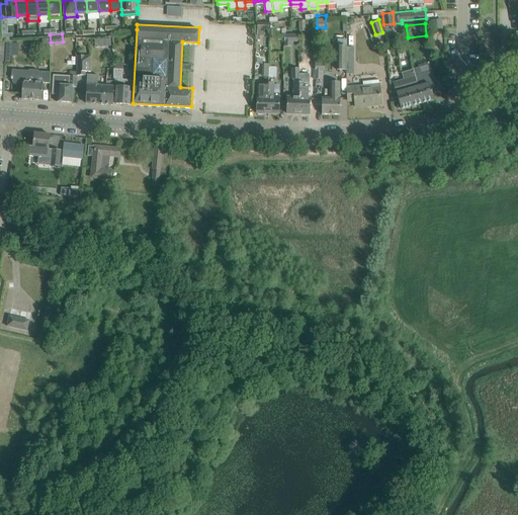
[(340,52),(337,52),(337,68),(346,68),(346,58),(346,45),(346,44),(340,44),(340,52)]
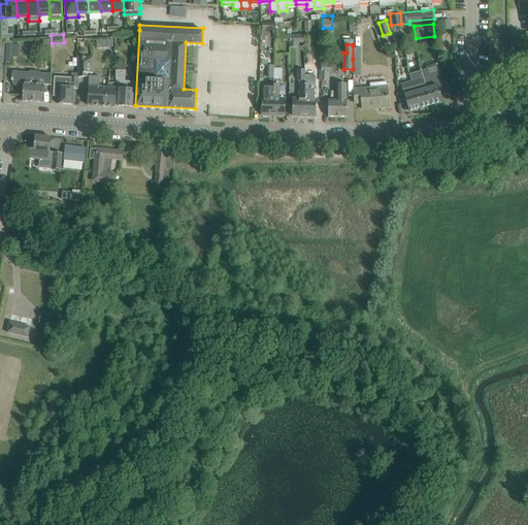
[(78,56),(78,71),(78,72),(78,74),(87,74),(87,71),(93,71),(92,56),(78,56)]
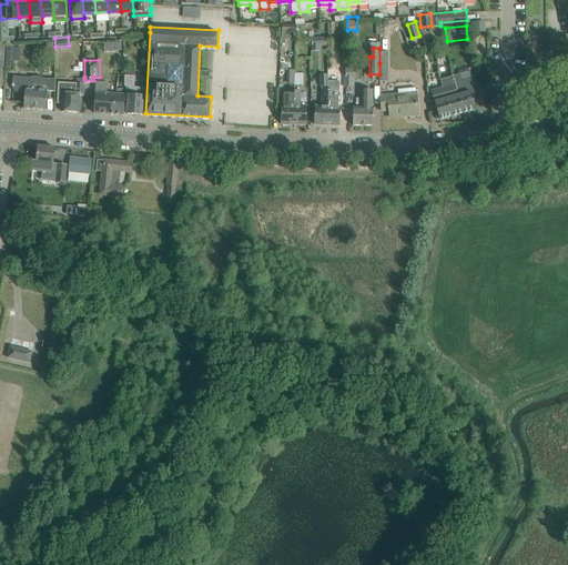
[(304,80),(304,70),(291,69),(290,80),(304,80)]
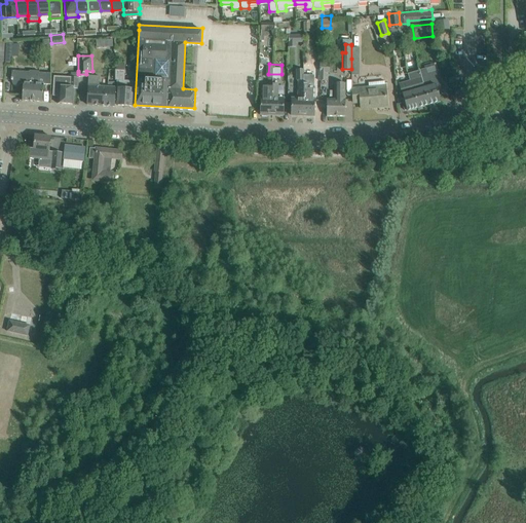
[(118,86),(118,92),(118,103),(132,104),(133,87),(134,78),(125,78),(124,68),(115,67),(115,77),(117,78),(116,86),(118,86)]
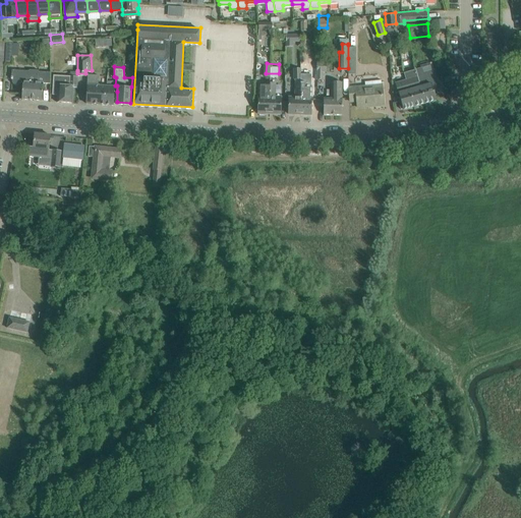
[(289,96),(289,102),(289,112),(300,112),(300,77),(301,66),(293,66),(293,77),(295,77),(295,81),(296,81),(295,96),(289,96)]
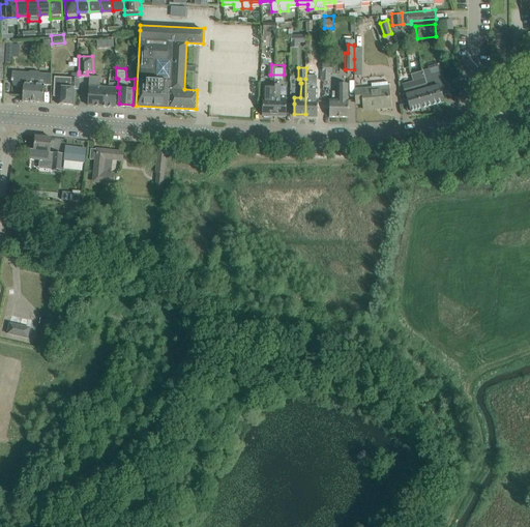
[(423,76),(432,103),(444,99),(441,89),(443,88),(443,89),(444,89),(442,83),(445,82),(442,69),(430,72),(428,67),(422,69),(422,67),(421,67),(423,76)]
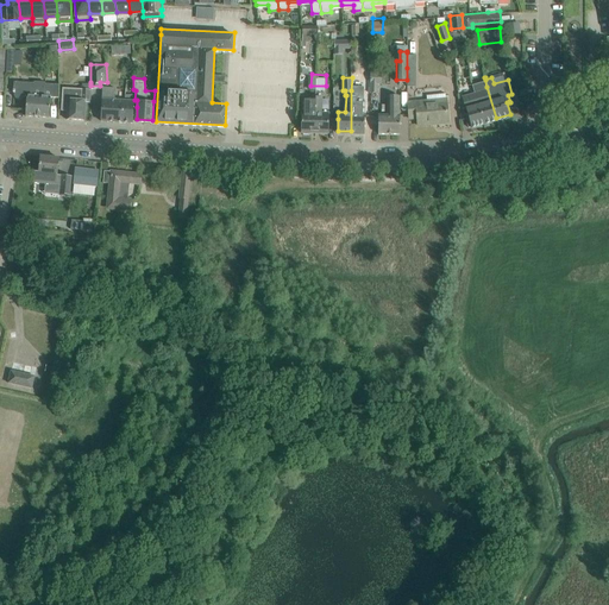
[(26,93),(25,113),(49,115),(50,94),(60,95),(58,82),(45,81),(45,80),(33,79),(33,80),(13,79),(13,89),(14,89),(14,90),(14,92),(14,93),(14,94),(16,95),(17,96),(18,96),(20,96),(22,96),(23,95),(24,94),(24,93),(26,93)]
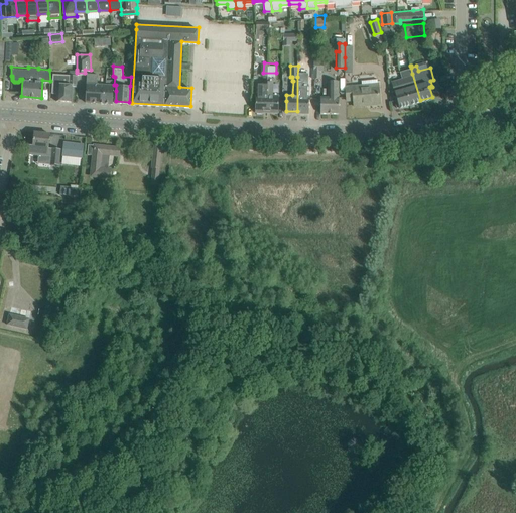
[(56,99),(72,100),(73,84),(76,85),(77,71),(77,70),(70,69),(70,74),(66,74),(66,78),(53,78),(52,91),(56,92),(56,99)]
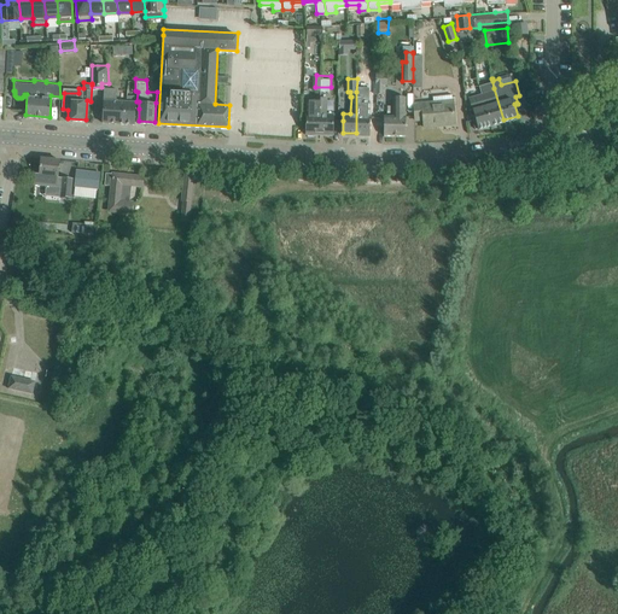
[(103,121),(122,122),(123,110),(124,110),(124,100),(116,100),(117,87),(104,87),(104,99),(103,121)]
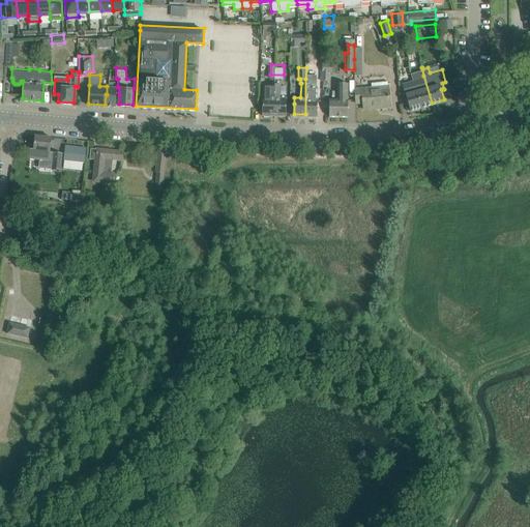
[(412,79),(420,107),(432,103),(423,76),(412,79)]
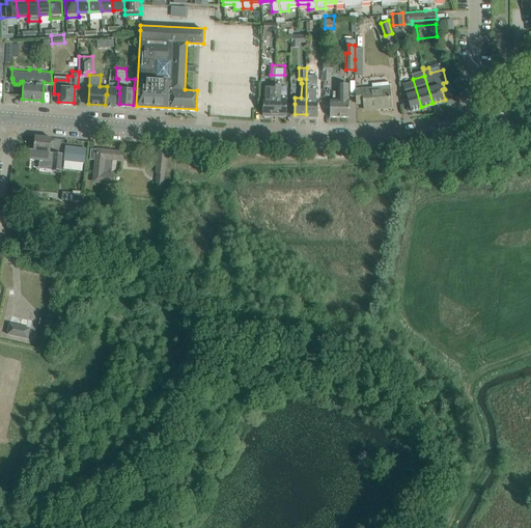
[(312,79),(306,79),(306,114),(317,114),(317,98),(317,86),(311,86),(312,79)]
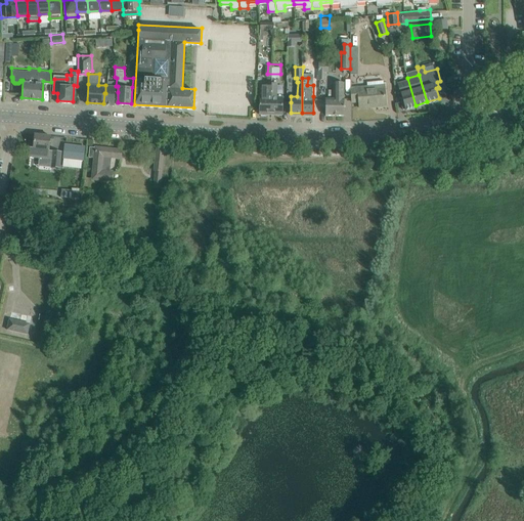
[(397,81),(400,91),(403,99),(401,100),(403,107),(405,106),(405,107),(416,105),(407,78),(397,81)]
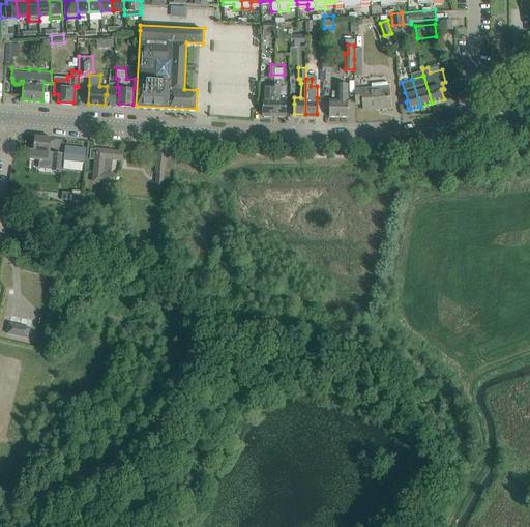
[(105,105),(115,105),(116,86),(115,81),(109,80),(108,86),(107,86),(107,94),(106,94),(105,105)]
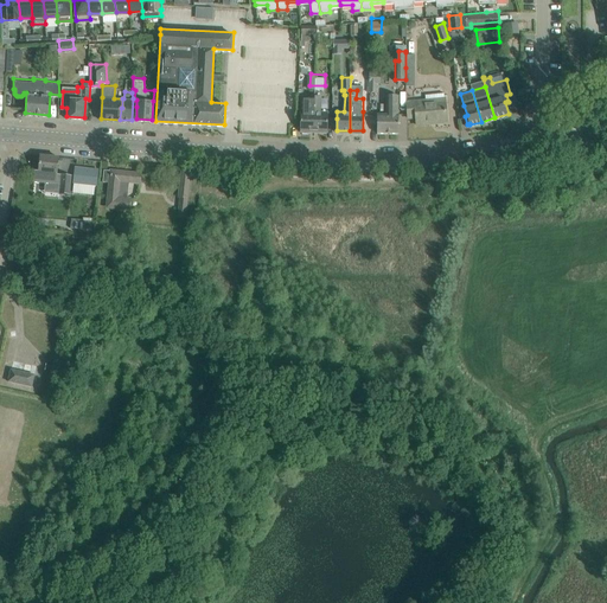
[(308,129),(314,129),(314,94),(310,94),(310,95),(301,95),(301,110),(301,129),(302,129),(302,132),(308,132),(308,129)]
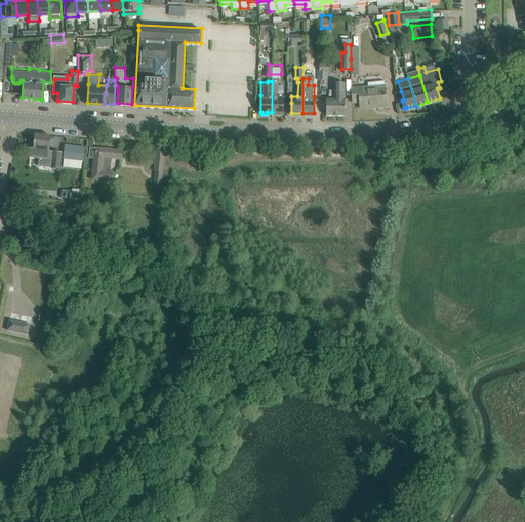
[(277,81),(272,81),(272,112),(283,112),(283,96),(277,96),(277,81)]
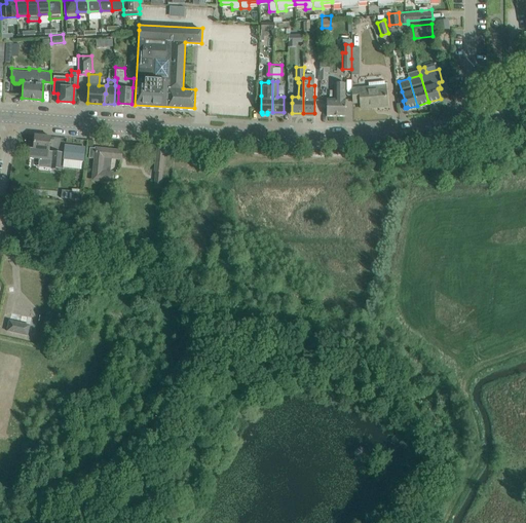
[(335,81),(335,98),(327,98),(327,113),(345,114),(345,97),(345,81),(335,81)]
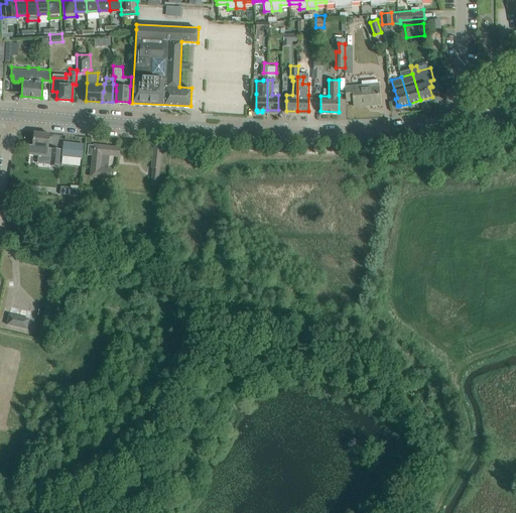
[(354,104),(355,104),(380,102),(378,83),(346,86),(347,98),(354,98),(354,104)]
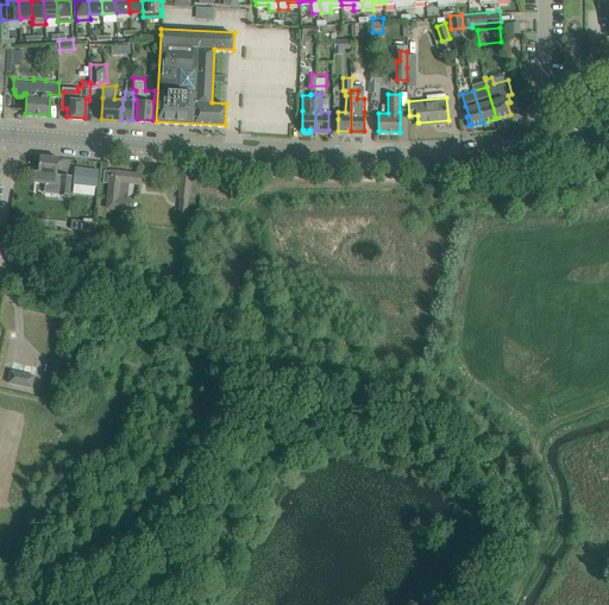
[(36,170),(35,180),(55,182),(56,174),(58,156),(41,153),(39,170),(36,170)]
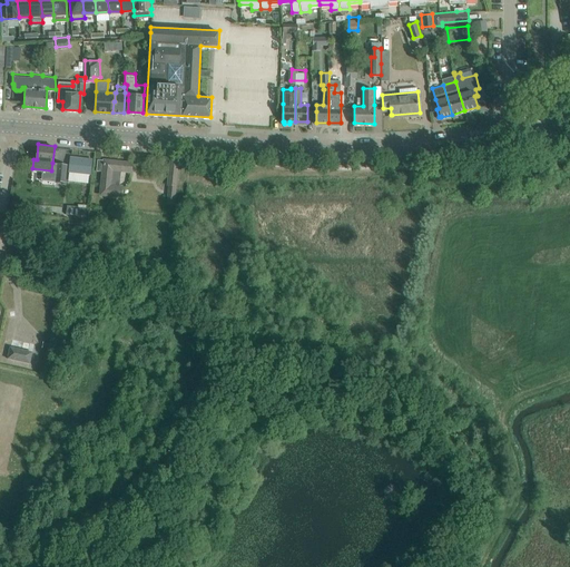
[(70,154),(69,169),(91,173),(92,157),(70,154)]
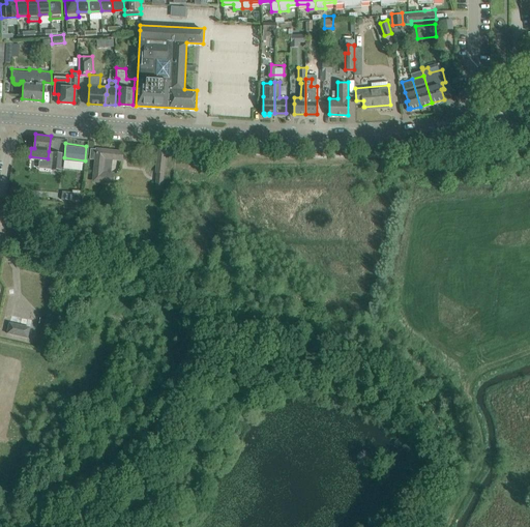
[(91,146),(89,156),(96,157),(93,179),(113,180),(114,172),(111,172),(111,165),(112,156),(122,157),(123,150),(91,146)]
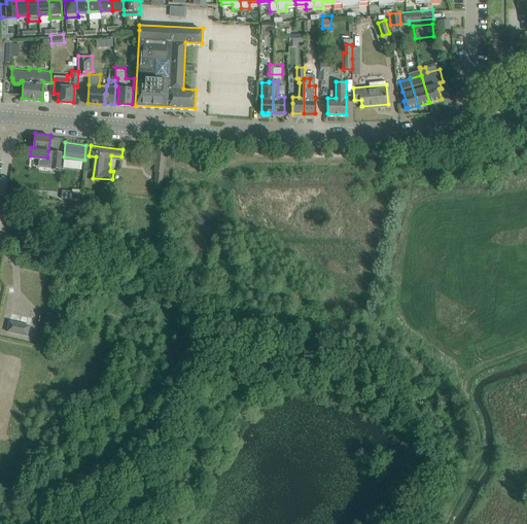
[(161,187),(163,169),(165,148),(157,147),(153,186),(161,187)]
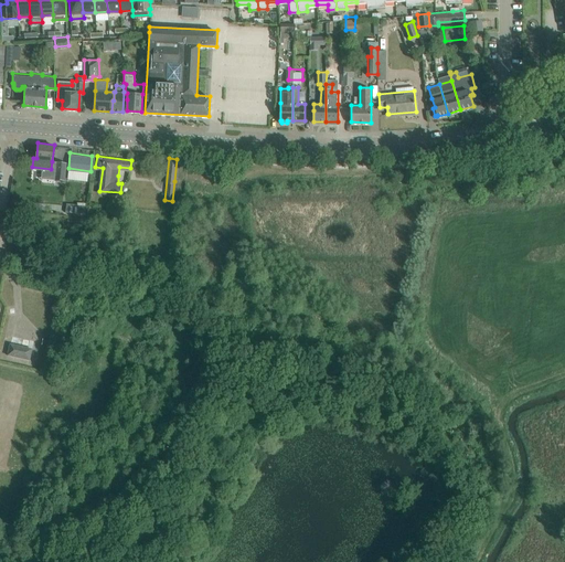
[(57,160),(55,179),(65,180),(67,161),(57,160)]
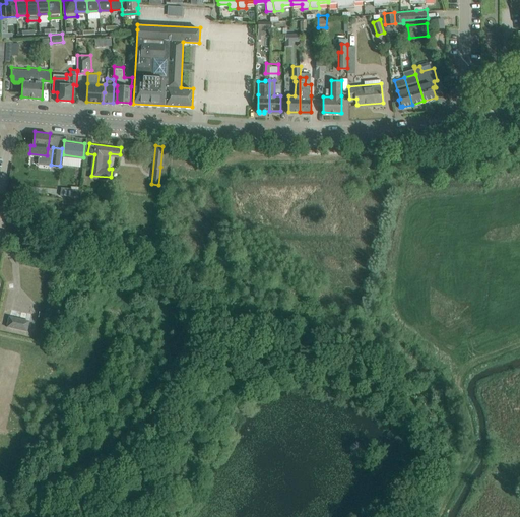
[(60,193),(77,195),(78,185),(71,184),(71,186),(61,186),(60,193)]
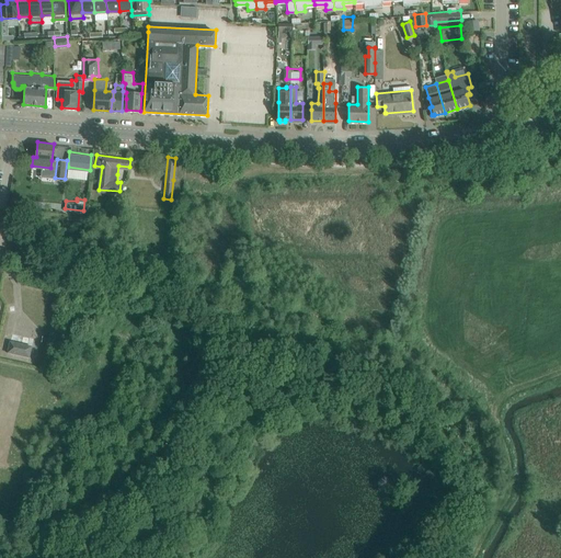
[(10,340),(8,351),(29,355),(32,344),(10,340)]
